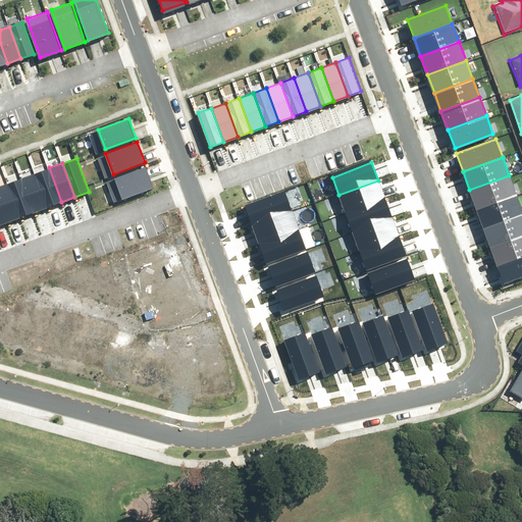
[(153,187),(145,165),(114,177),(122,198),(153,187)]
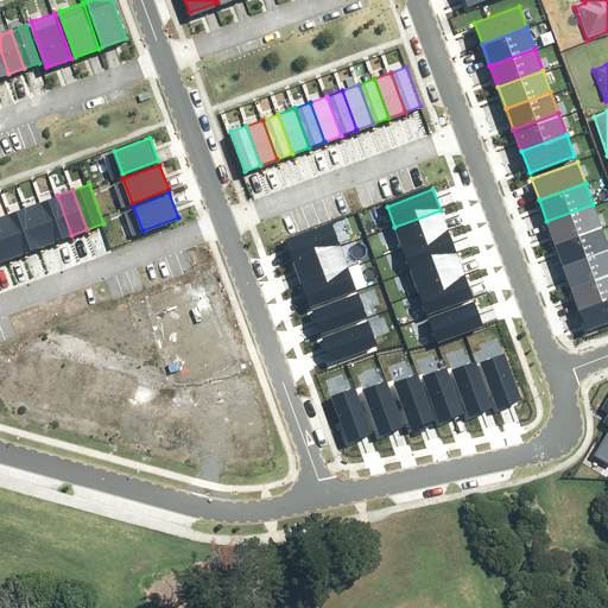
[(57,195),(42,201),(56,241),(71,235),(57,195)]
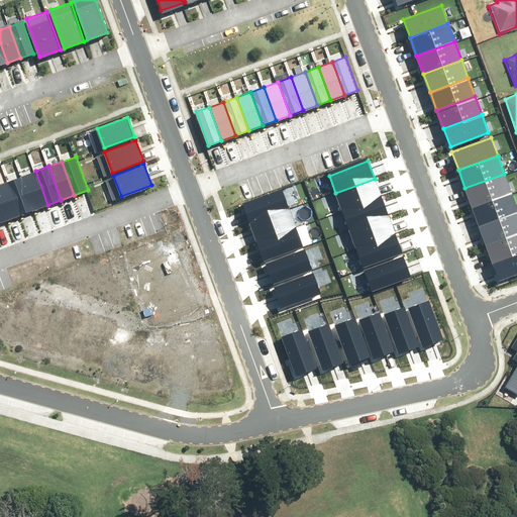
[(35,171),(21,176),(33,209),(47,205),(35,171)]
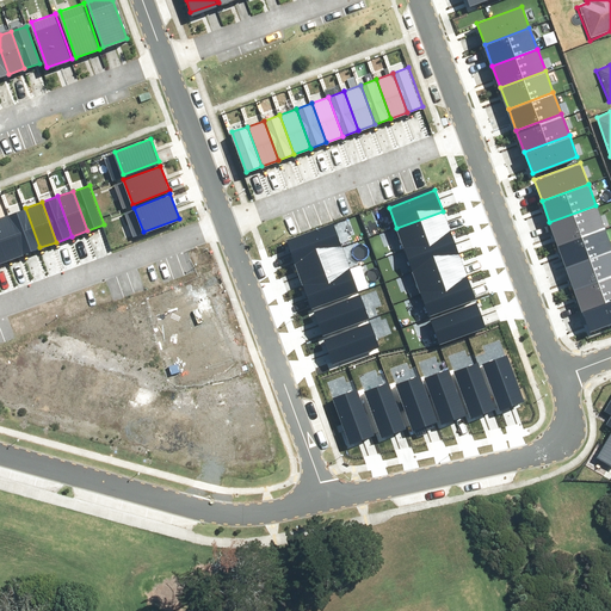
[(549,222),(557,244),(604,227),(596,205),(549,222)]
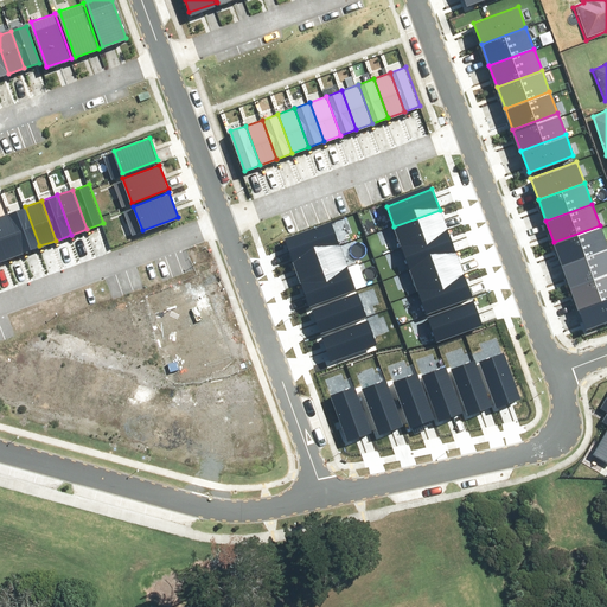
[(25,206),(10,212),(24,251),(39,246),(25,206)]
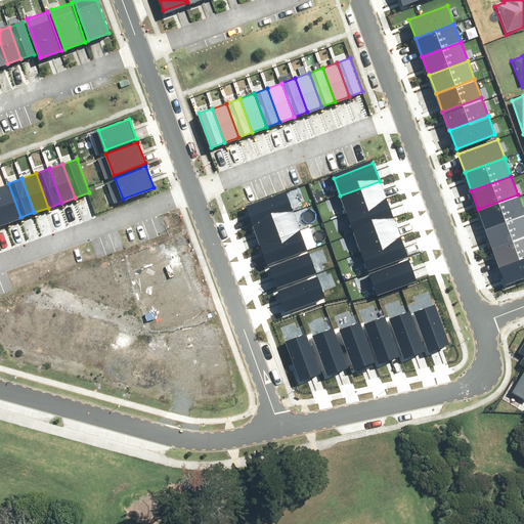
[(340,195),(347,214),(387,200),(380,181),(340,195)]
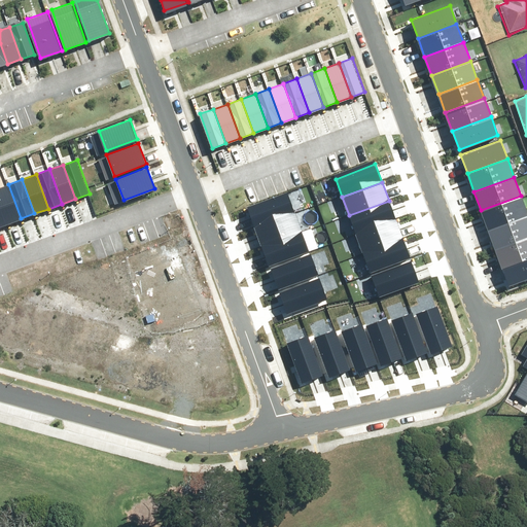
[(8,184),(0,186),(0,204),(7,223),(21,218),(8,184)]
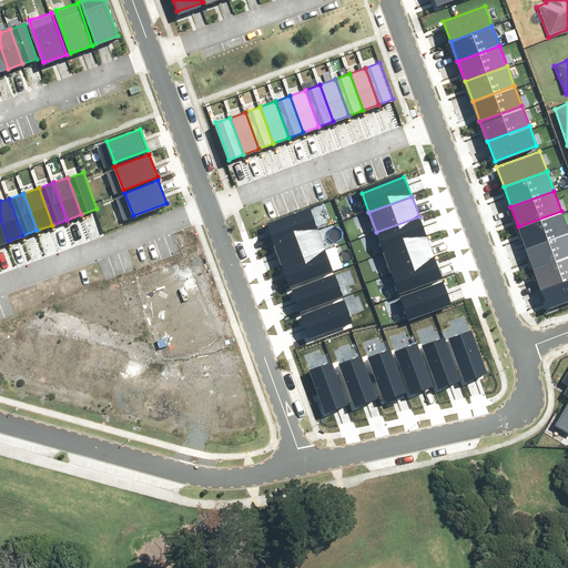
[(265,225),(273,245),(316,230),(308,210),(265,225)]
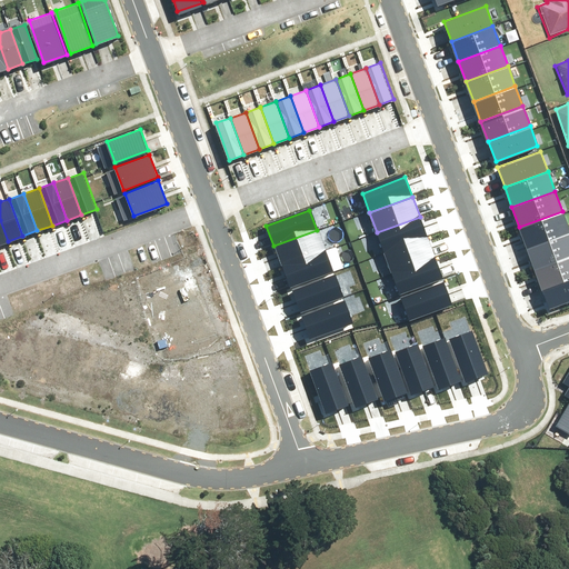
[(519,227),(527,247),(568,230),(568,229),(562,211),(519,227)]
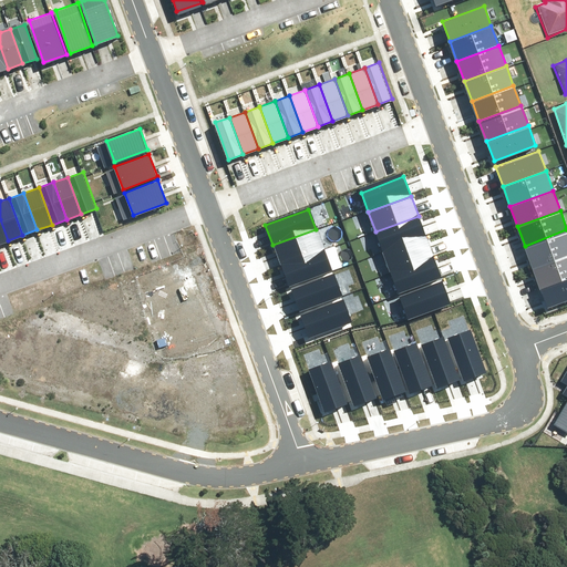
[(375,232),(382,251),(425,236),(419,216),(375,232)]
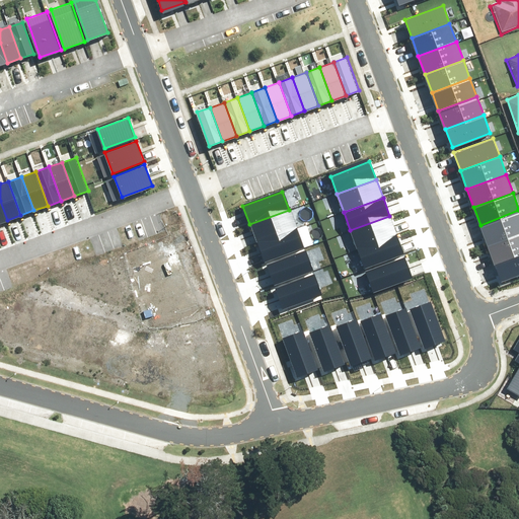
[(249,224),(256,242),(295,228),(289,210),(249,224)]
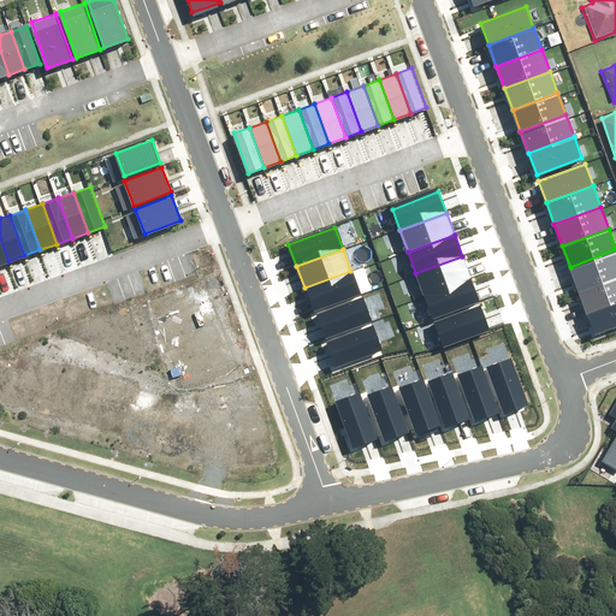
[(615,249),(570,267),(578,289),(615,274),(615,249)]
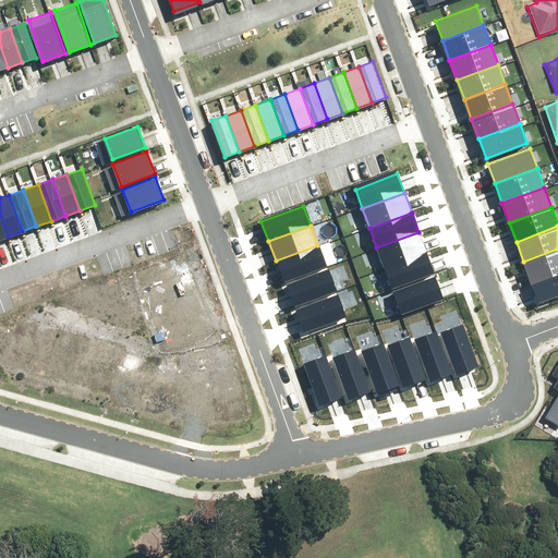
[(376,247),(384,267),(426,252),(419,232),(376,247)]
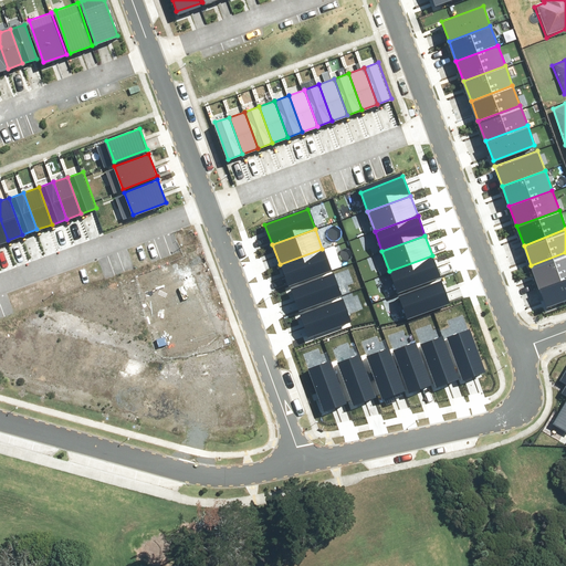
[(280,264),(286,284),(329,269),(322,249),(280,264)]
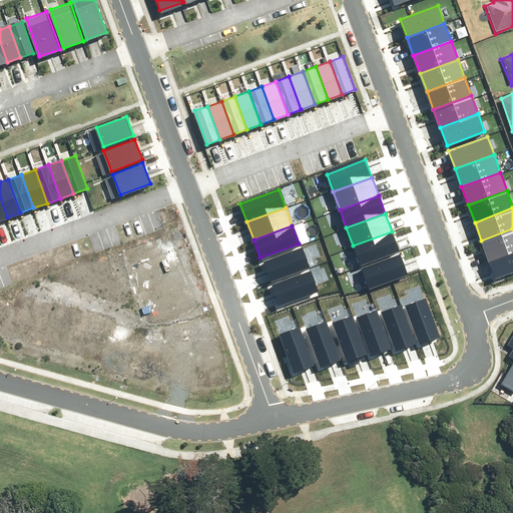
[(512,228),(481,240),(488,259),(512,248),(512,228)]
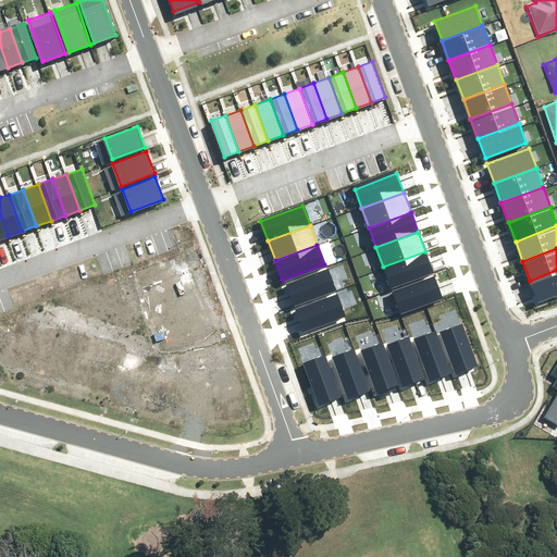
[(383,267),(391,286),(432,271),(425,251),(383,267)]
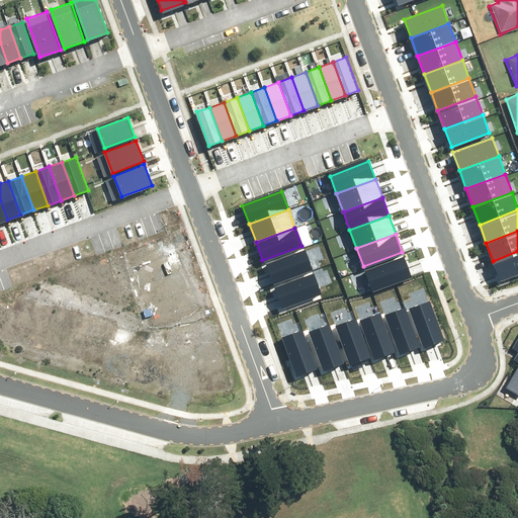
[(266,265),(273,283),(312,269),(305,251),(266,265)]
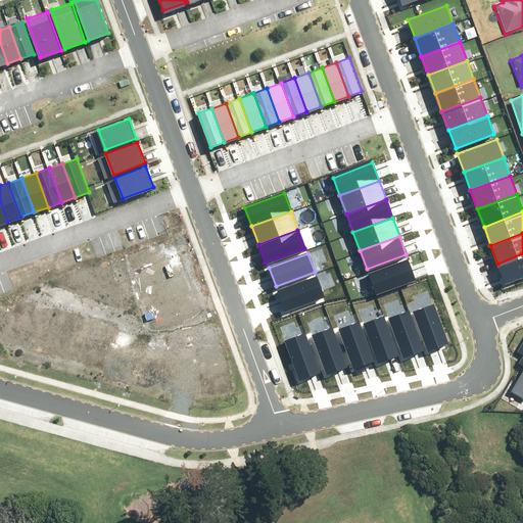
[(522,253),(497,264),(505,282),(522,274),(522,253)]
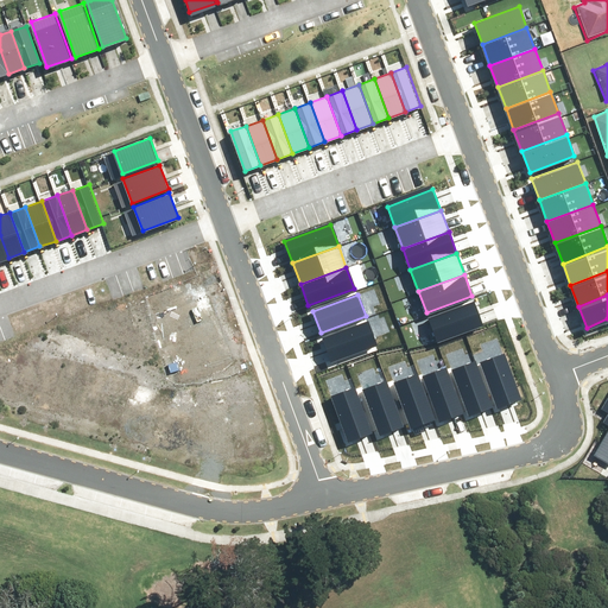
[(430,318),(438,342),(483,325),(475,302),(430,318)]
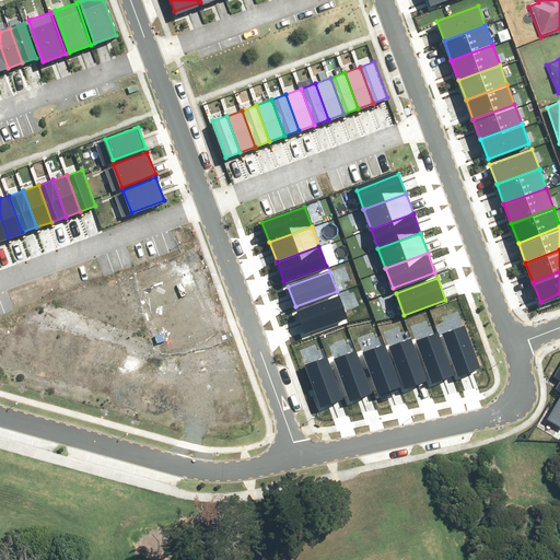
[(299,311),(306,330),(347,315),(340,295),(299,311)]
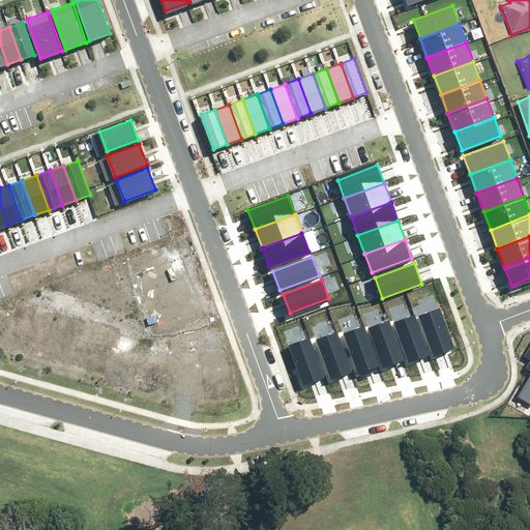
[(419,317),(434,357),(455,349),(441,310),(419,317)]
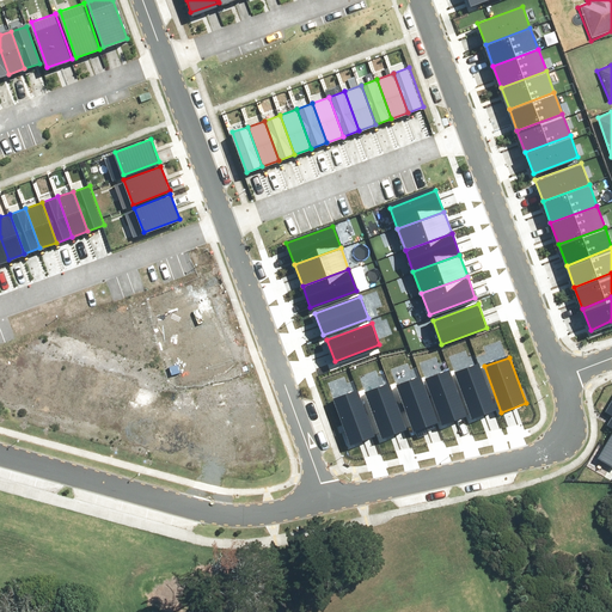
[(457,373),(473,420),(497,411),(481,365),(457,373)]
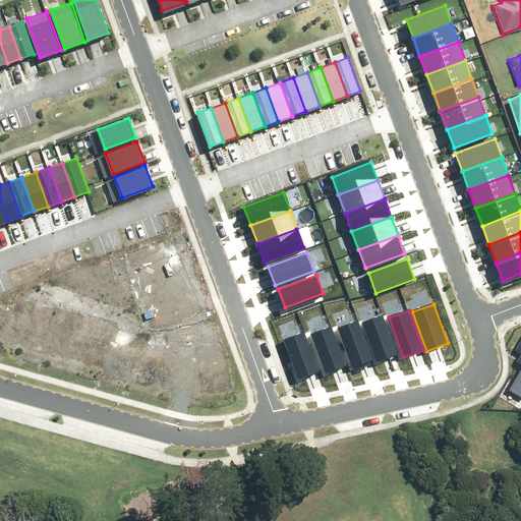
[(362,323),(377,361),(398,354),(384,315),(362,323)]
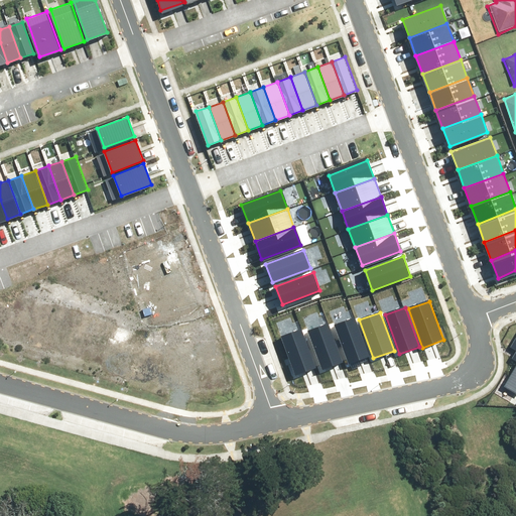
[(337,325),(351,364),(371,356),(357,317),(337,325)]
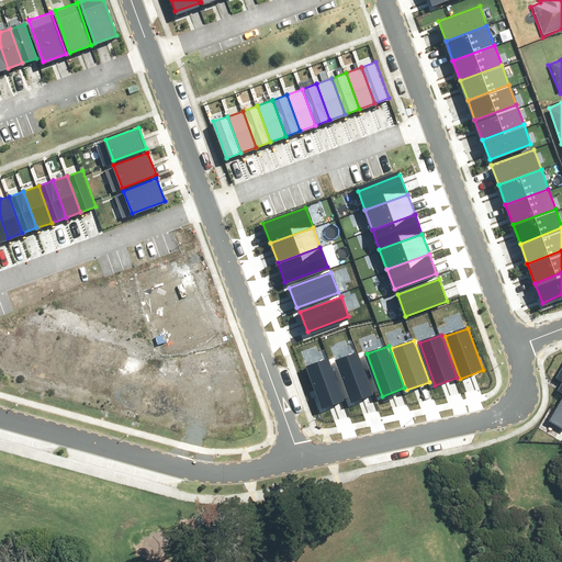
[(335,360),(350,402),(372,394),(357,351),(335,360)]
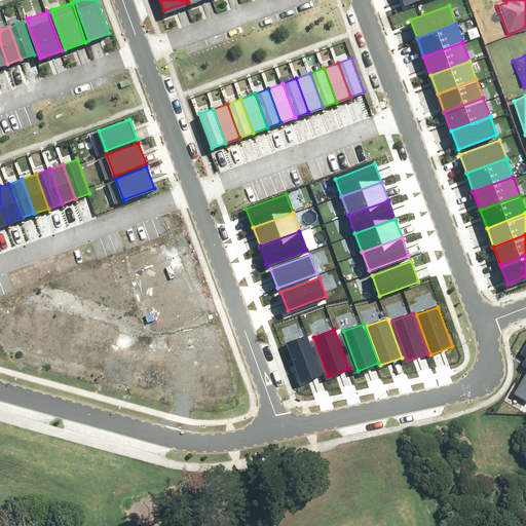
[(286,343),(300,382),(321,375),(306,335),(286,343)]
